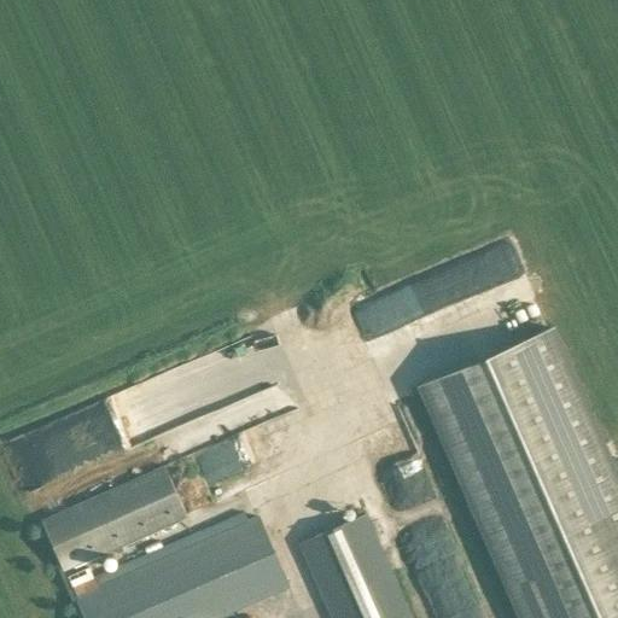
[(610,617),(617,614),(617,481),(553,331),(424,386),(524,617),(610,617)]
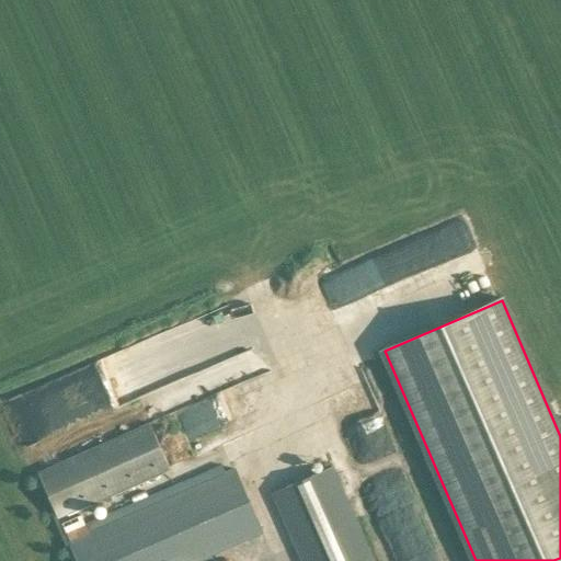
[(175,407),(189,445),(283,412),(267,369),(256,374),(249,352),(160,384),(169,409),(175,407)]
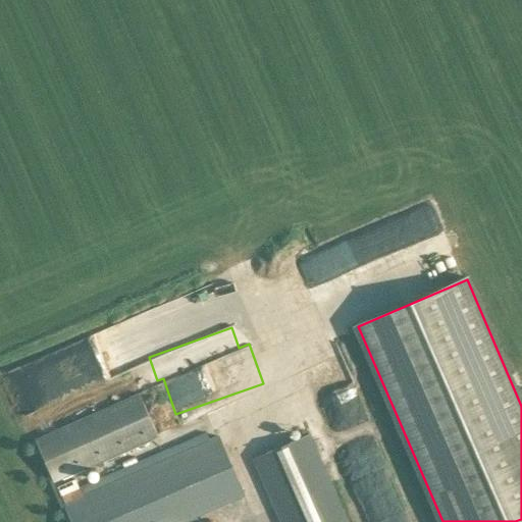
[(36,437),(55,481),(159,436),(140,392),(36,437)]
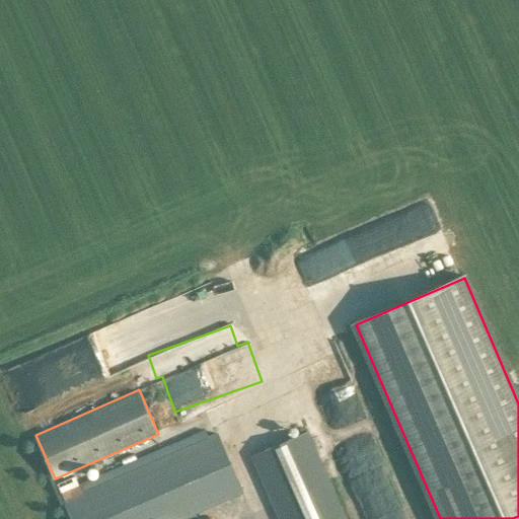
[(81,491),(75,476),(58,484),(64,498),(63,499),(71,518),(182,518),(244,493),(217,431),(81,491)]
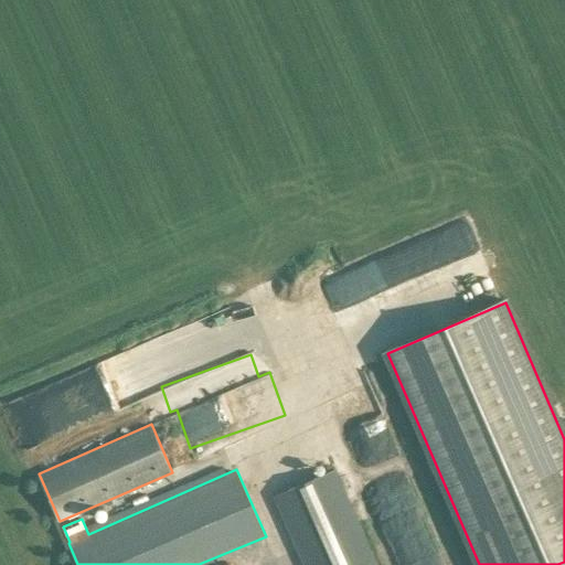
[(275,494),(306,564),(376,564),(334,469),(275,494)]
